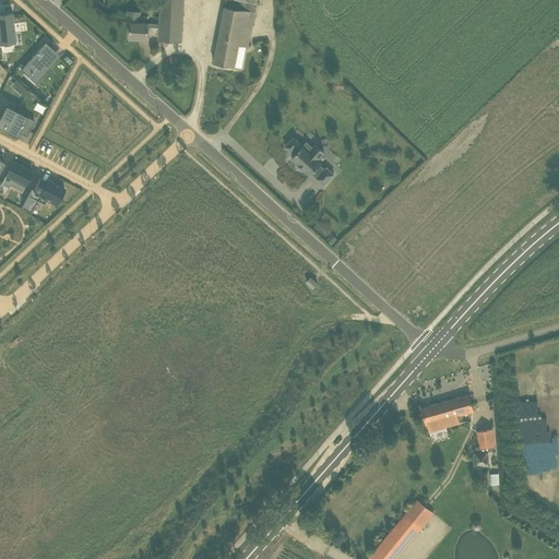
[(182,0),(161,0),(159,28),(149,27),(149,23),(141,23),(141,12),(129,11),(128,22),(131,23),(130,38),(147,39),(149,34),(159,35),(158,40),(181,42),(182,0)]
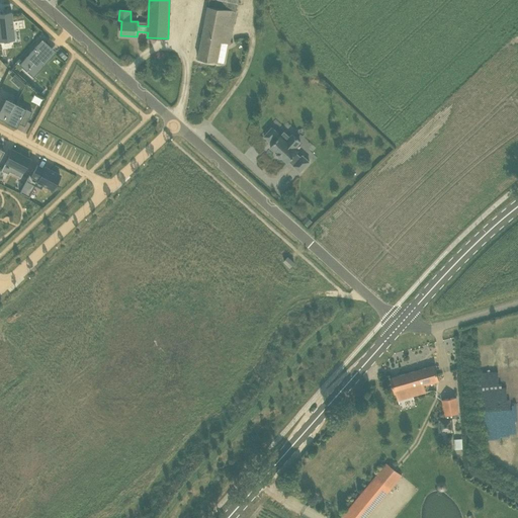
[(221,41),(229,44),(231,44),(237,10),(238,3),(239,3),(239,0),(208,0),(198,59),(218,62),(221,41)]
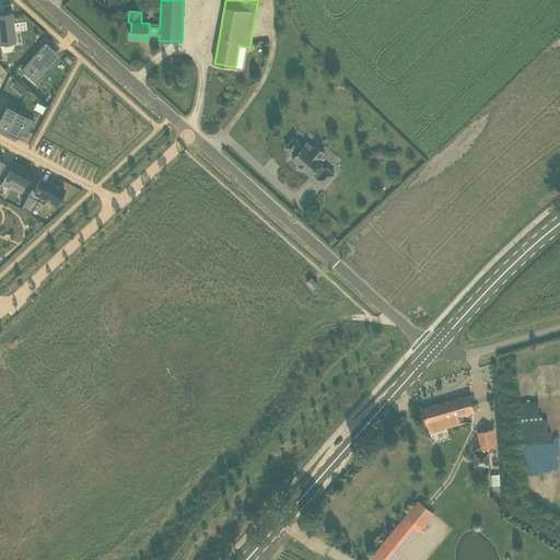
[(0,42),(13,41),(13,43),(14,43),(11,12),(10,12),(0,13),(0,42)]
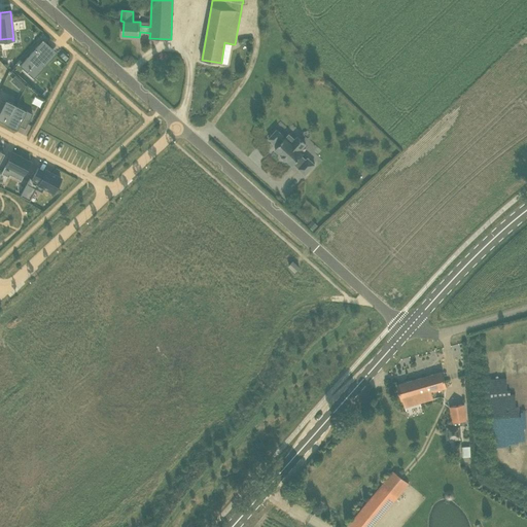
[(54,55),(47,48),(49,45),(42,39),(24,61),(30,67),(26,72),(33,78),(54,55)]
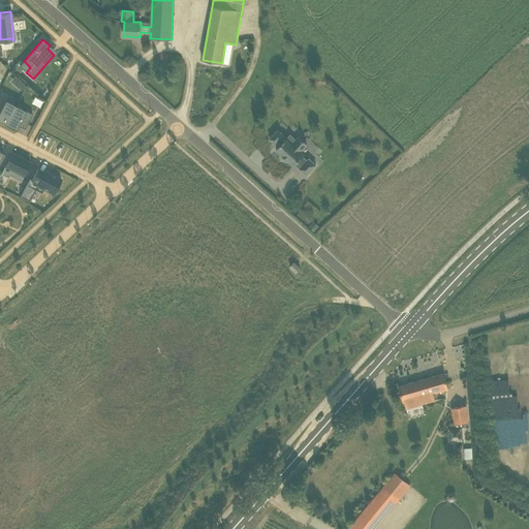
[(26,88),(20,83),(16,87),(21,92),(26,88)]
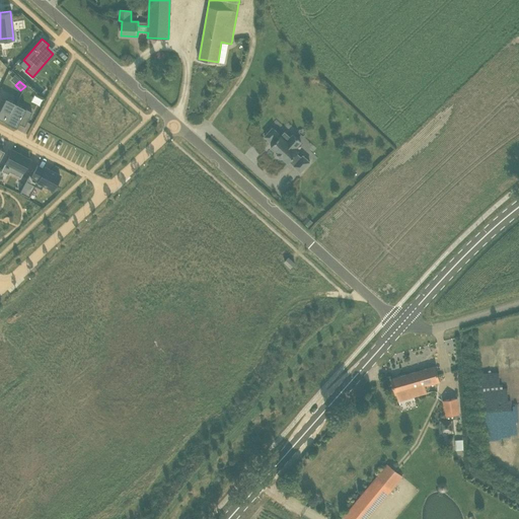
[(43,104),(46,98),(40,95),(35,101),(43,104)]
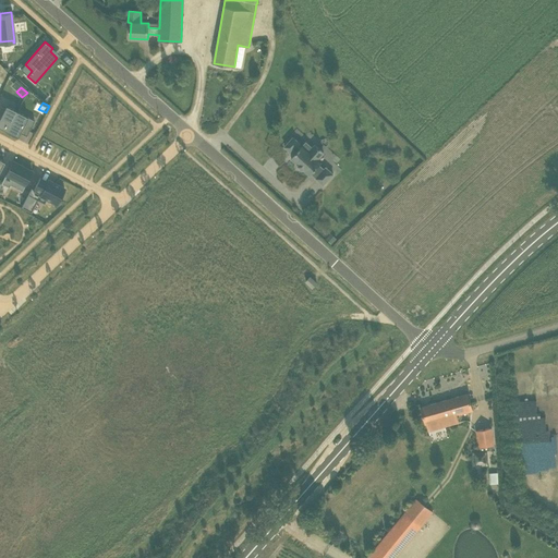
[(5,106),(0,117),(0,128),(7,131),(16,111),(5,106)]
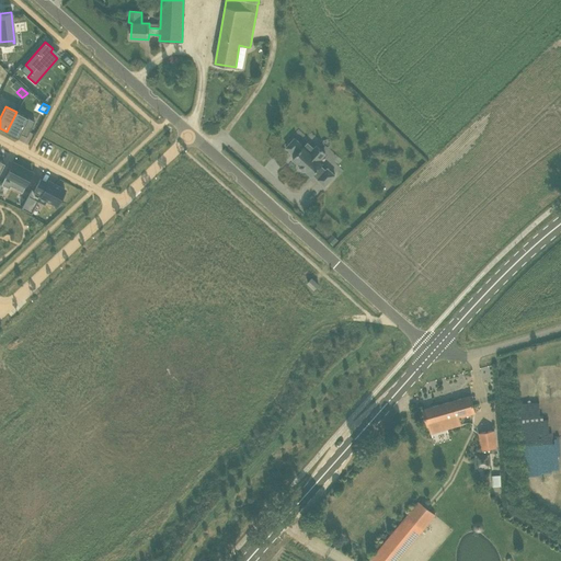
[(16,112),(7,132),(18,137),(20,134),(26,137),(35,122),(16,112)]
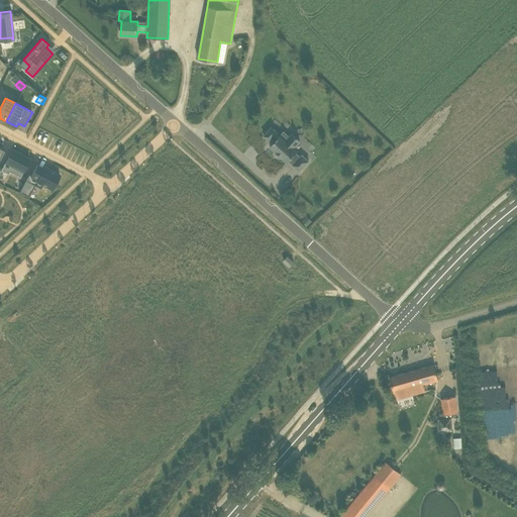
[(292,134),(284,142),(275,135),(278,132),(272,127),(264,135),(270,141),(273,137),(276,140),(270,146),(276,153),(280,157),(281,157),(287,163),(297,150),(294,147),(300,141),(292,134)]
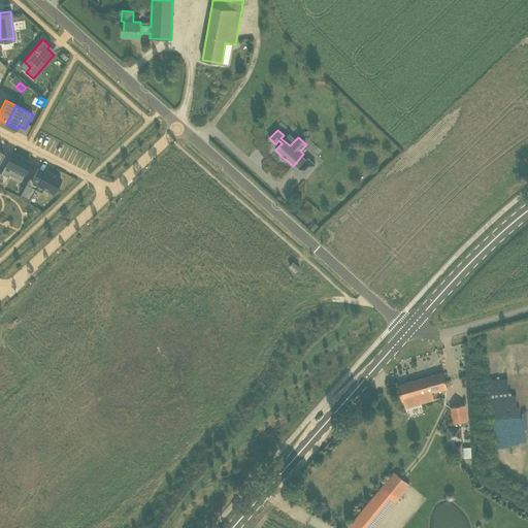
[(12,153),(1,173),(8,177),(9,175),(21,180),(30,162),(12,153)]
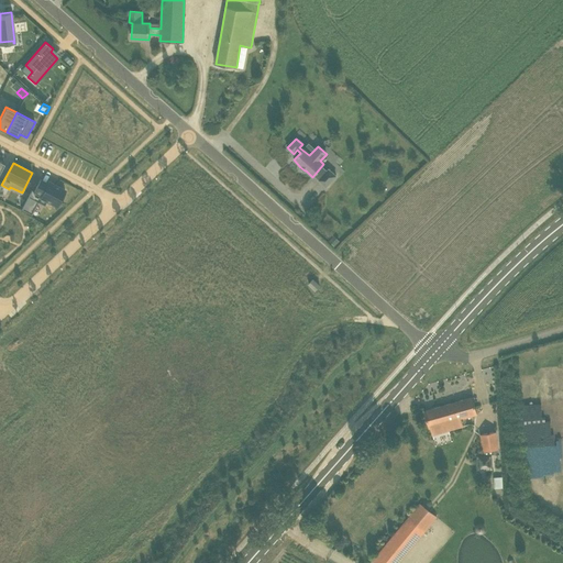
[(337,176),(329,168),(319,179),(327,187),(337,176)]
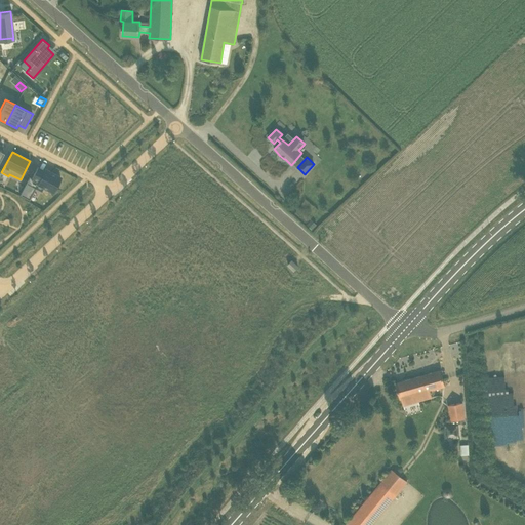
[(30,177),(24,189),(33,194),(35,189),(42,192),(44,187),(53,192),(61,177),(45,169),(44,171),(38,167),(32,178),(30,177)]
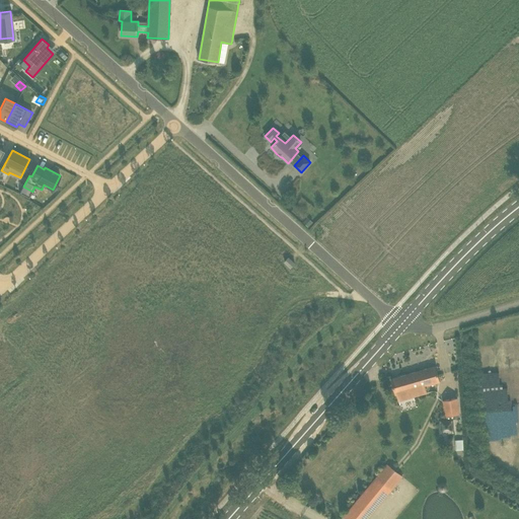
[(295,264),(288,257),(285,261),(291,267),(295,264)]
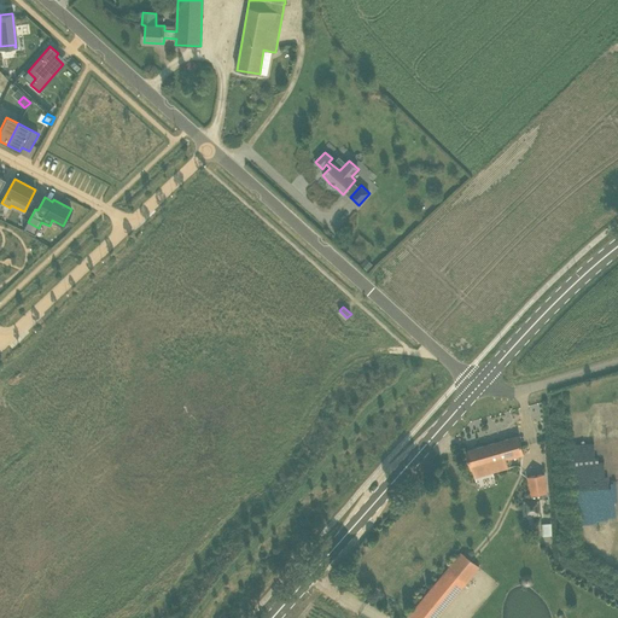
[(524,455),(520,443),(519,436),(466,452),(471,471),(489,465),(491,473),(509,467),(507,460),(524,455)]
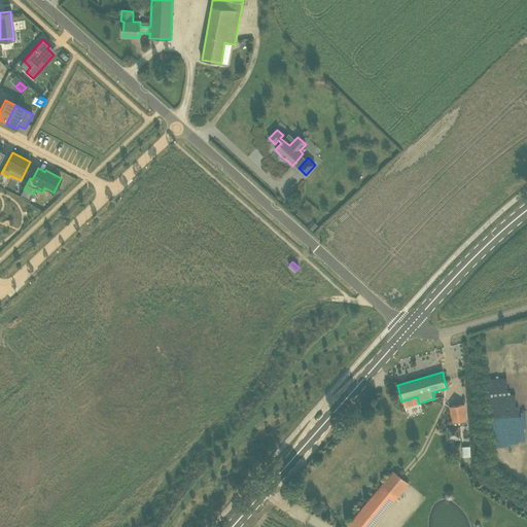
[(467,420),(464,405),(449,407),(452,422),(454,422),(454,426),(467,425),(466,420),(467,420)]
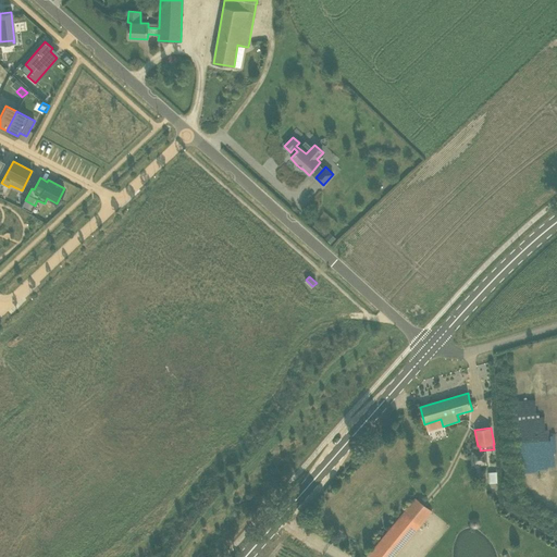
[(486,452),(473,452),(474,461),(486,460),(486,452)]
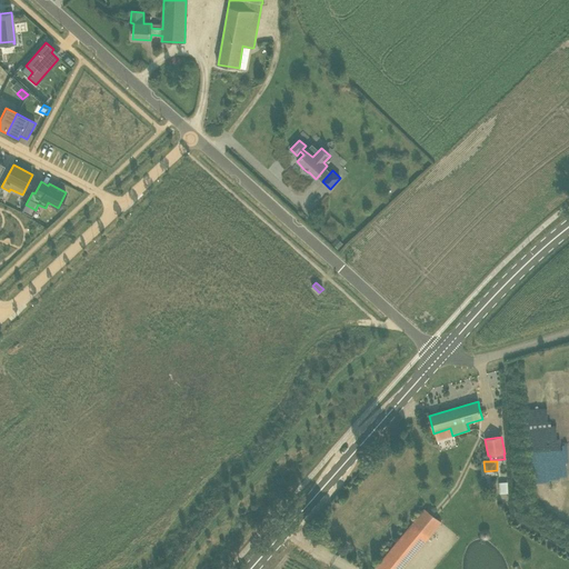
[(499,492),(508,491),(508,480),(499,481),(499,492)]
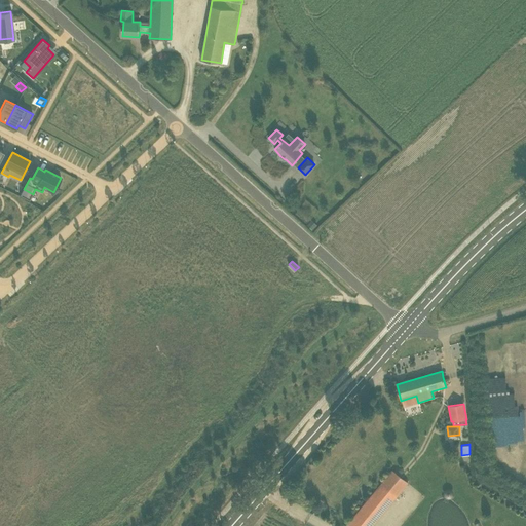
[(347,524),(349,525),(372,525),(409,483),(393,470),(381,484),(381,483),(347,524)]
